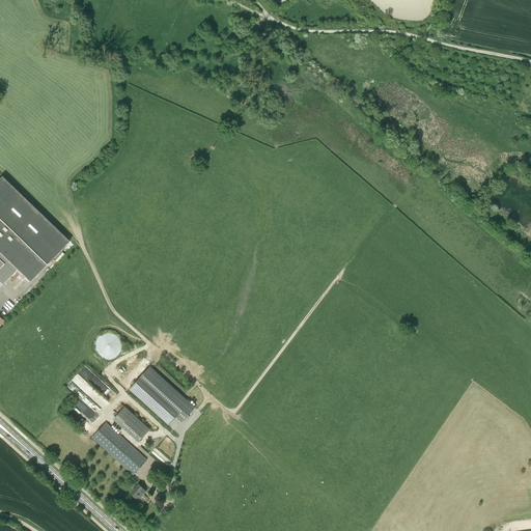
[(0,281),(3,285),(18,270),(30,281),(70,241),(2,176),(0,178),(0,281)]
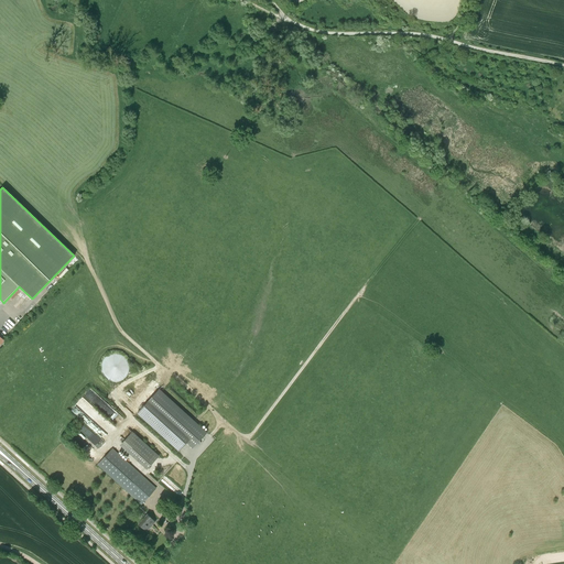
[(193,448),(207,432),(159,389),(137,413),(179,451),(186,443),(193,448)]
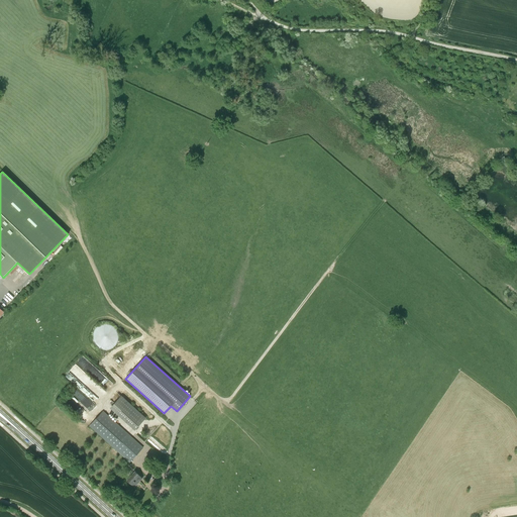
[(121,396),(110,408),(134,430),(145,418),(121,396)]
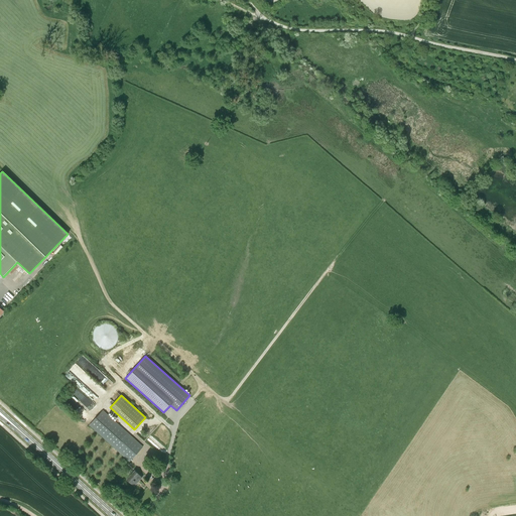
[(104,409),(89,425),(129,462),(143,446),(139,443),(120,425),(121,425),(104,409)]
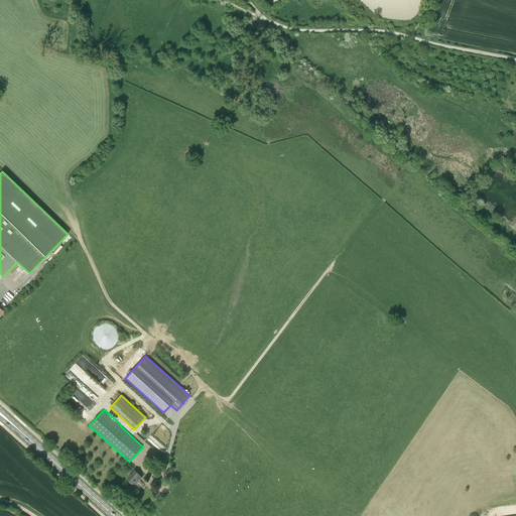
[(134,471),(130,476),(127,479),(134,486),(134,485),(137,481),(138,482),(142,478),(134,471)]
